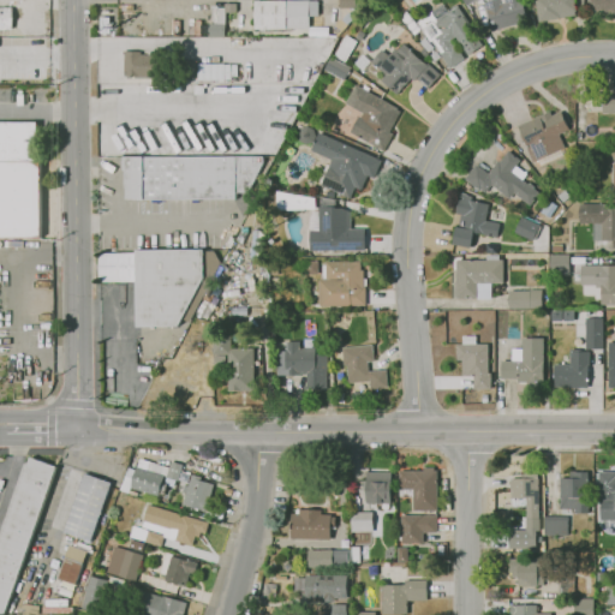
[(256,0),(320,0),(320,18),(311,18),(311,27),(287,28),(287,30),(256,30),(256,0)]
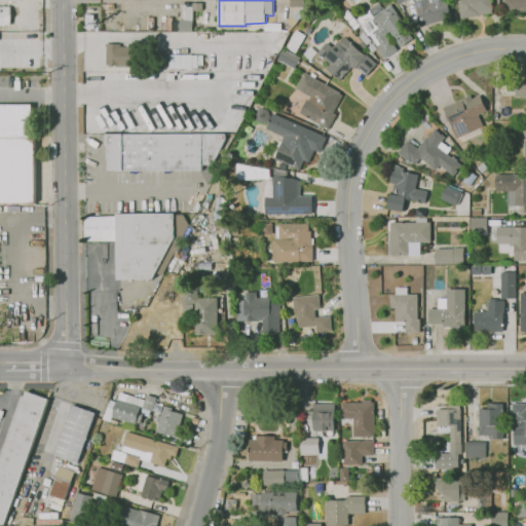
[(420,27),(413,2),(421,0),(446,0),(451,19),(420,27)]
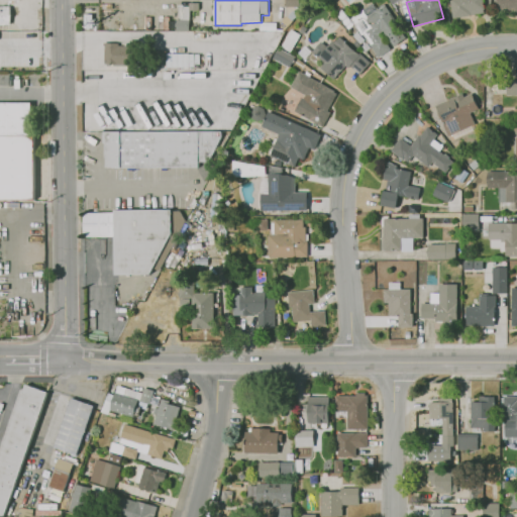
[(453,18),(450,0),(483,0),(485,9),(484,10),(484,12),(471,15),(453,18)]
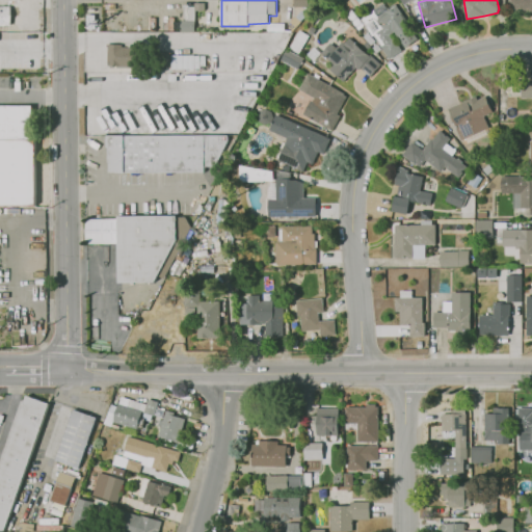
[(531,12),(510,12),(510,0),(531,0),(531,12)]
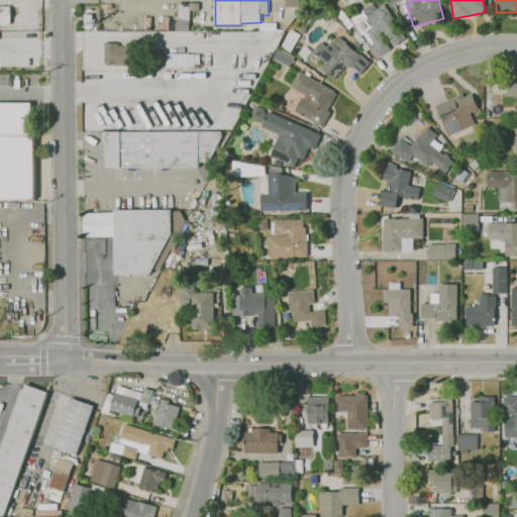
[(378,58),(368,41),(363,34),(362,35),(353,24),(346,29),(334,15),(341,10),(349,19),(363,10),(372,3),(377,10),(384,4),(395,20),(394,20),(406,37),(394,46),(383,30),(378,34),(381,38),(382,36),(390,48),(378,58)]
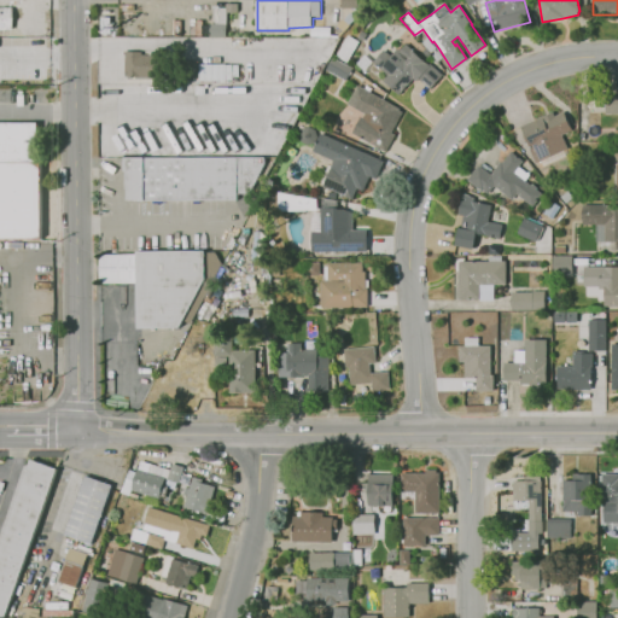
[(0,9),(11,9),(11,29),(0,29),(0,9)]
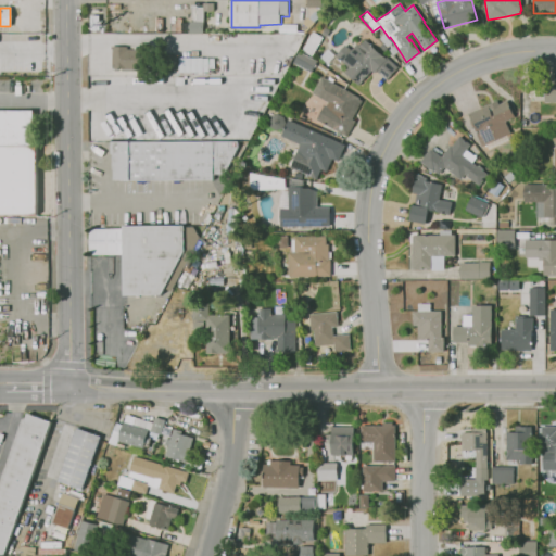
[(388,48),(379,38),(384,34),(392,43),(388,48)]
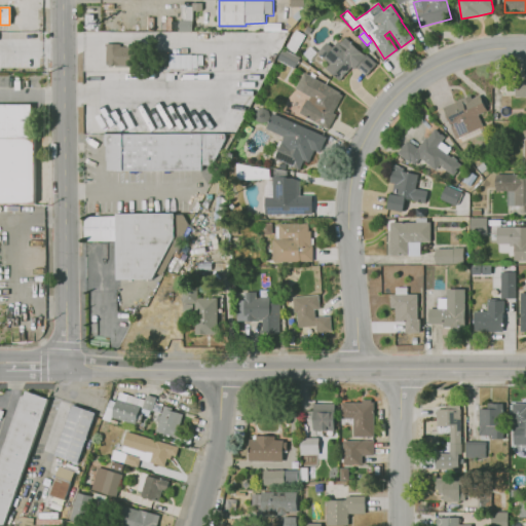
[(339,80),(326,68),(330,64),(317,52),(327,42),(332,47),(338,41),(340,43),(345,37),(349,41),(350,41),(364,54),(365,52),(377,65),(366,76),(355,67),(353,69),(351,67),(339,80)]
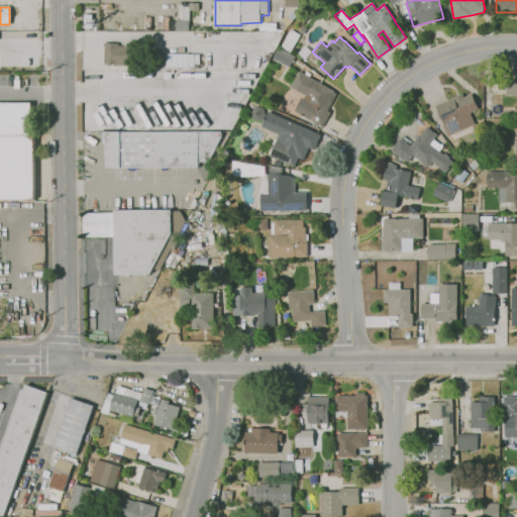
[(366,52),(362,46),(367,42),(371,48),(366,52)]
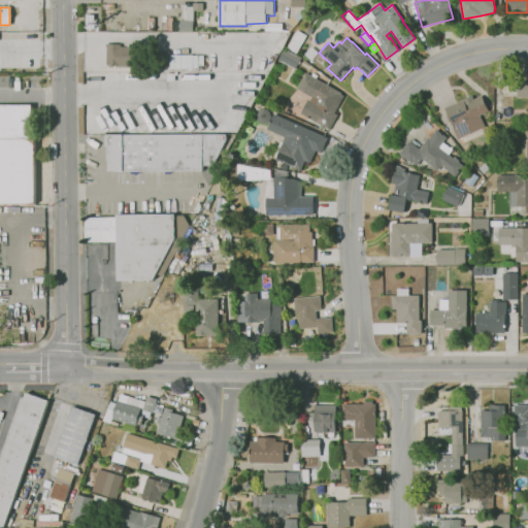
[(107,46),(147,46),(147,68),(107,67),(107,46)]
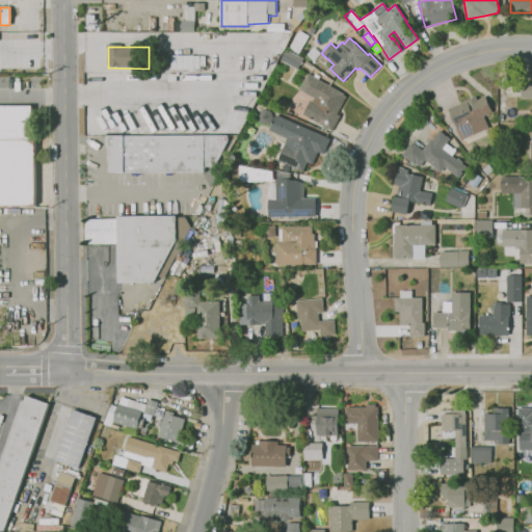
[(280,61),(297,68),(301,57),(284,50),(280,61)]
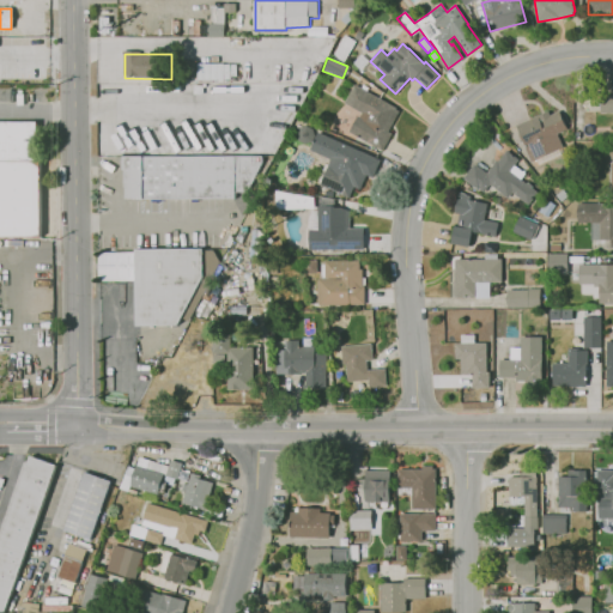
[(382,150),(350,132),(358,115),(359,116),(362,113),(344,103),(354,84),(396,108),(396,109),(399,111),(388,132),(392,133),(382,150)]
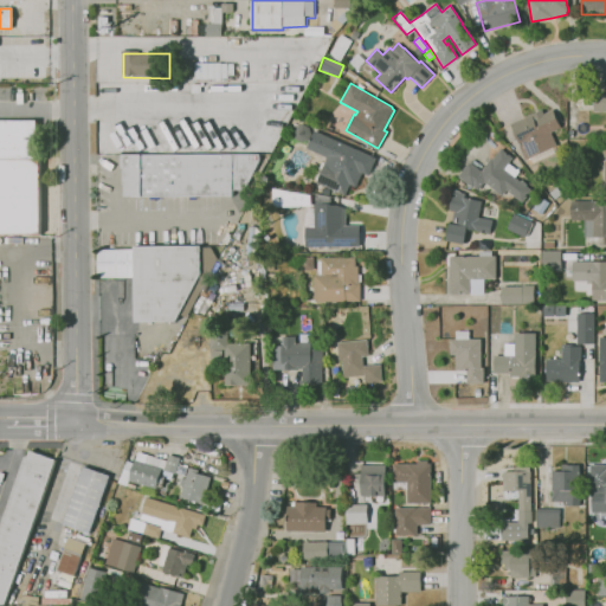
[(605,111),(593,113),(593,94),(605,94),(605,111)]
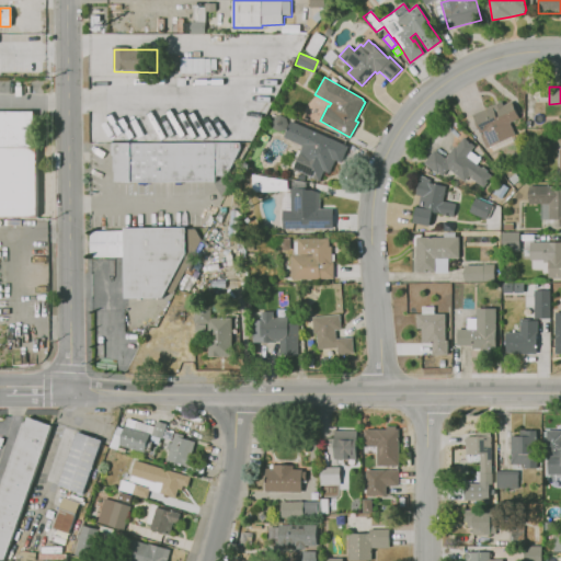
[(493,151),(491,146),(485,148),(480,136),(482,135),(472,114),(491,105),(492,106),(501,102),(503,105),(513,101),(521,117),(510,123),(515,135),(511,137),(514,141),(493,151)]
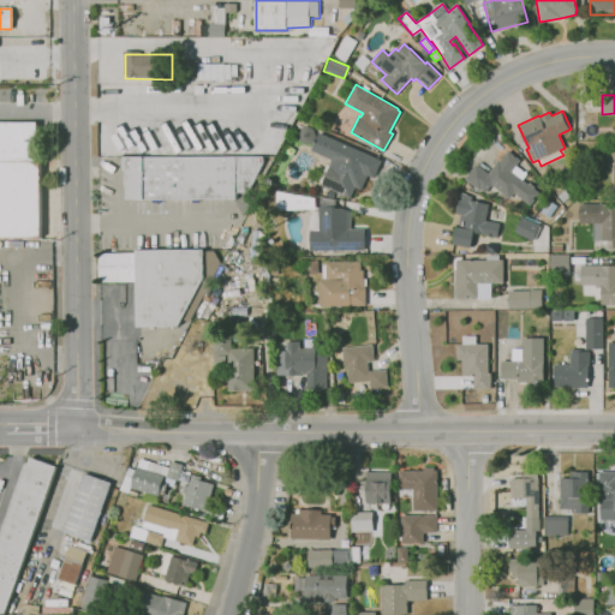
[(0,121),(39,121),(39,161),(0,161),(0,121)]
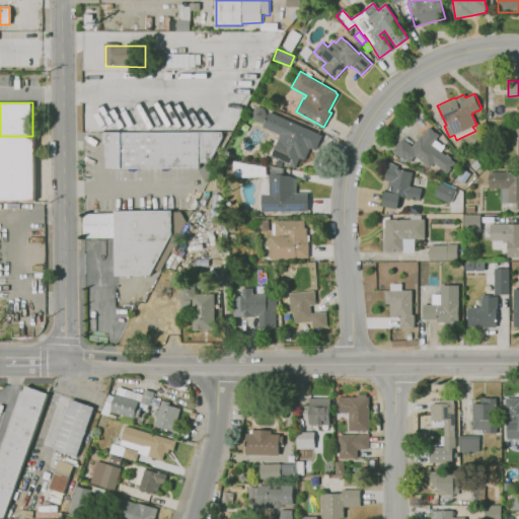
[(296,167),(280,160),(269,155),(276,139),(278,140),(280,135),(263,127),(269,112),(322,135),(315,150),(308,147),(302,159),(299,158),(296,167)]
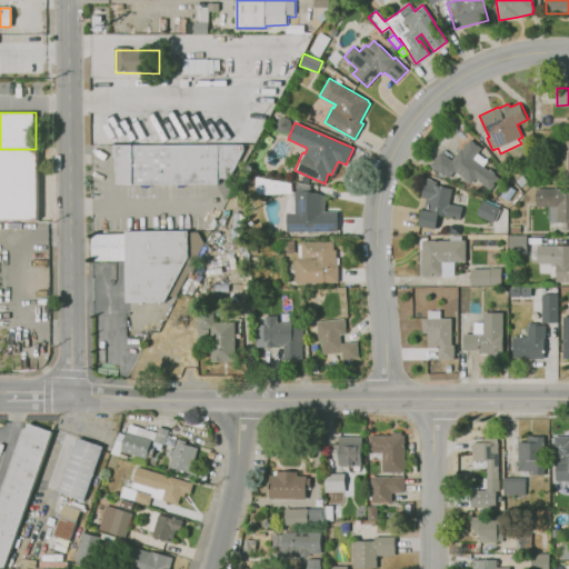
[(449,178),(445,175),(443,177),(430,166),(441,152),(452,160),(460,149),(462,150),(470,140),(481,149),(478,152),(488,160),(483,166),(489,170),(490,169),(493,171),(492,173),(499,179),(491,190),(477,178),(472,183),(456,171),(449,178)]
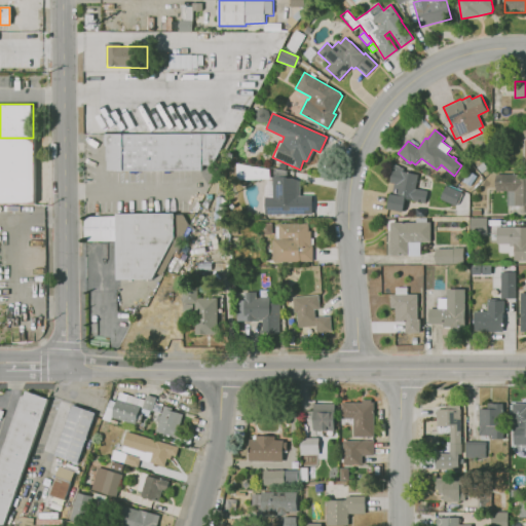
[(226,135),(227,140),(214,164),(203,165),(202,171),(108,171),(107,136),(226,135)]
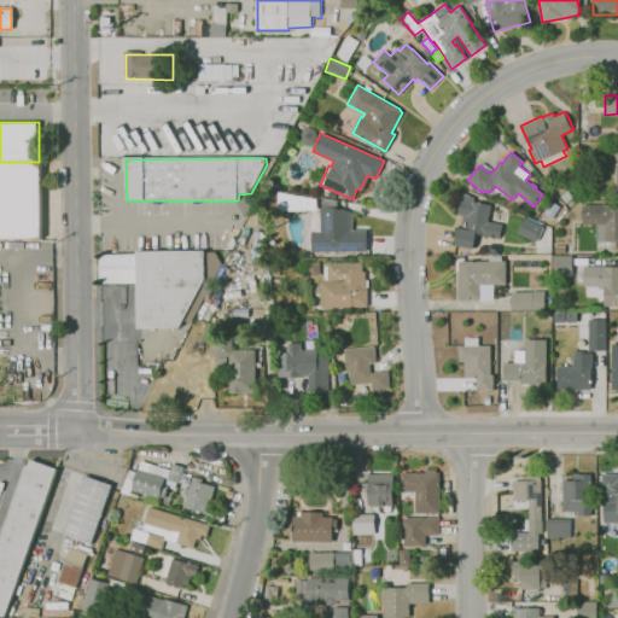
[(0,163),(42,163),(42,240),(0,240),(0,163)]
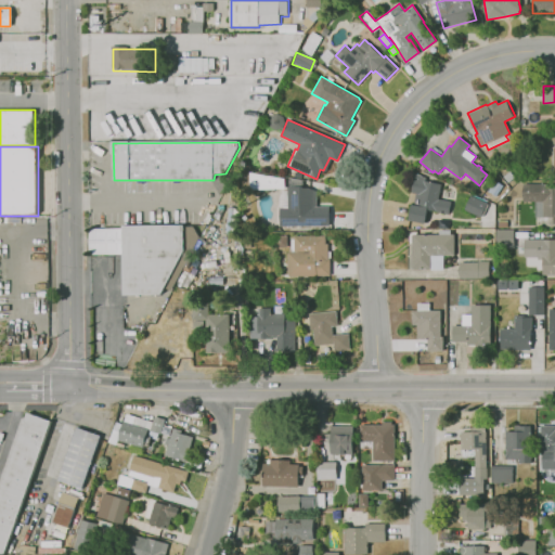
[(508,182),(503,177),(510,170),(515,177),(508,182)]
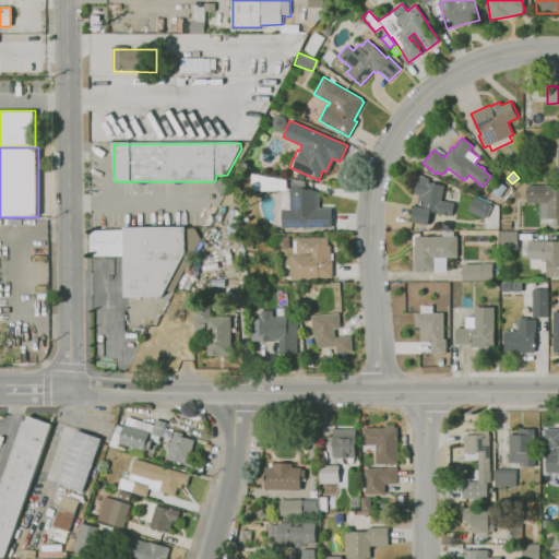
[(286,190),(262,190),(262,176),(286,180),(286,190)]
